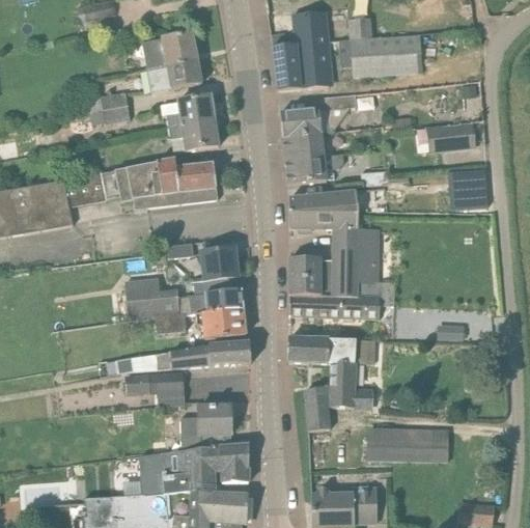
[(80,22),(88,21),(90,32),(110,28),(108,17),(115,15),(112,0),(77,7),(80,22)]
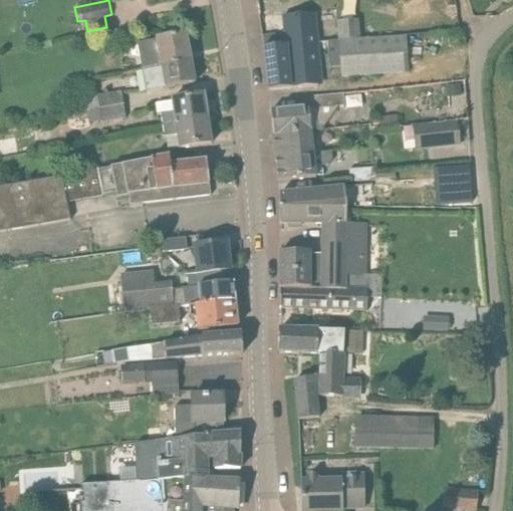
[(286,42),(278,43),(277,31),(262,33),(264,45),(269,88),(321,81),(315,10),(283,14),(286,42)]
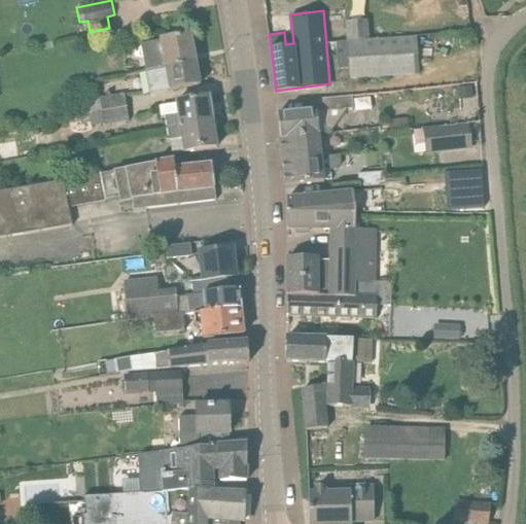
[(370,37),(367,18),(347,20),(349,39),(370,37)]
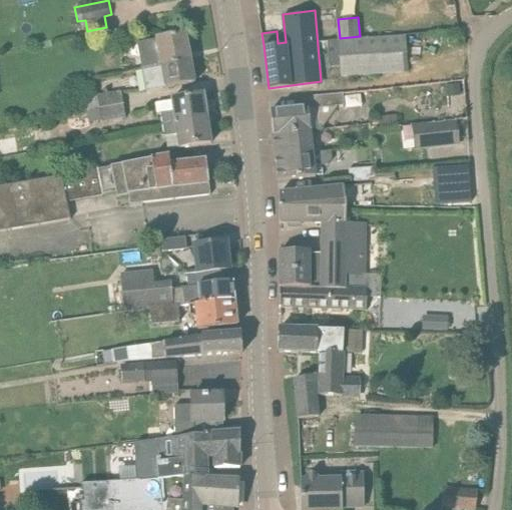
[(137,41),(142,68),(191,59),(186,32),(155,37),(137,41)]
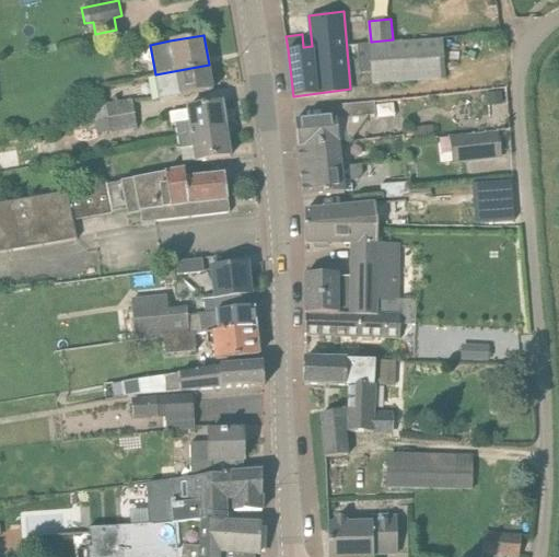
[(446,76),(442,35),(393,39),(371,42),(373,69),(374,81),(446,76)]
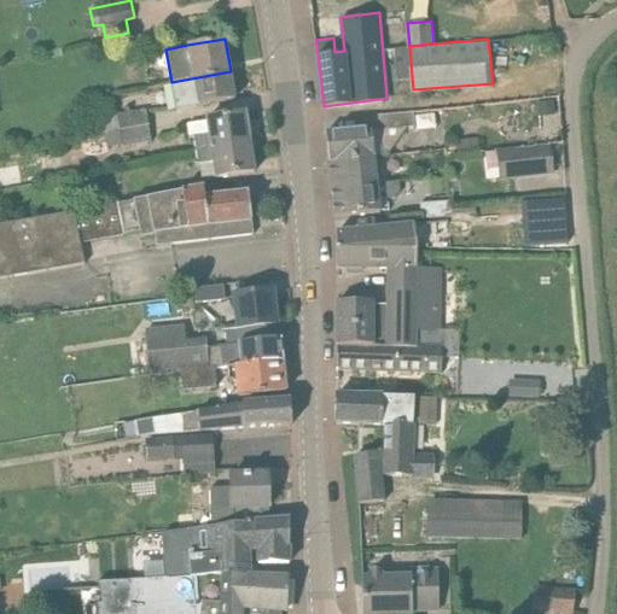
[(397,79),(412,76),(409,46),(395,47),(397,79)]
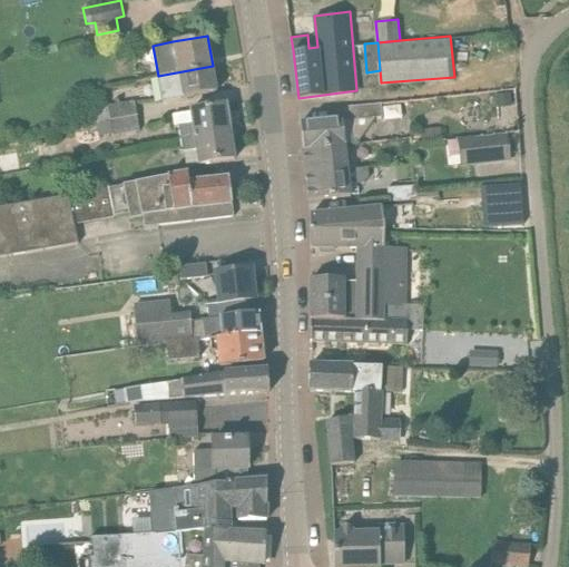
[(217,89),(213,66),(158,76),(163,99),(184,96),(217,89)]
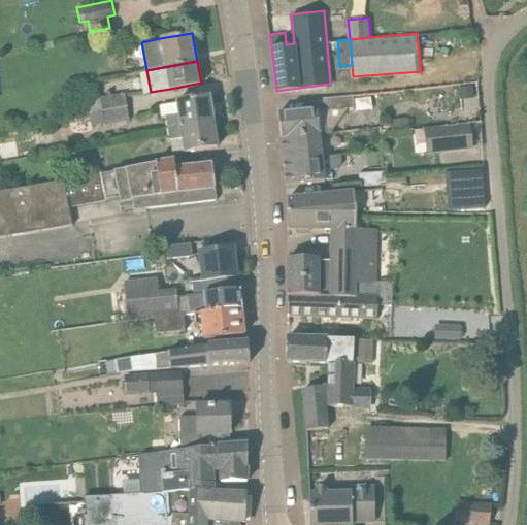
[(460,85),(461,97),(475,95),(473,84),(460,85)]
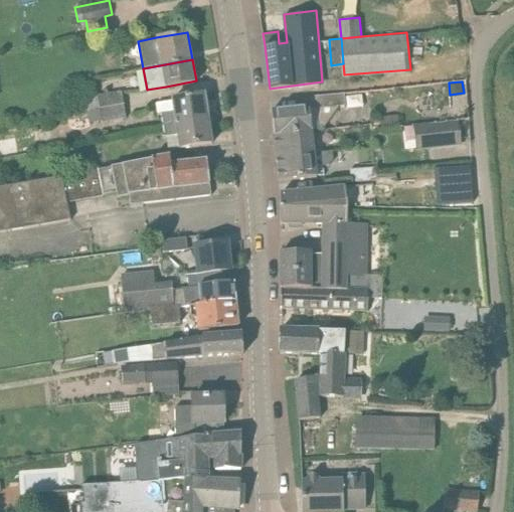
[(98,94),(99,102),(100,107),(125,103),(122,89),(98,94)]
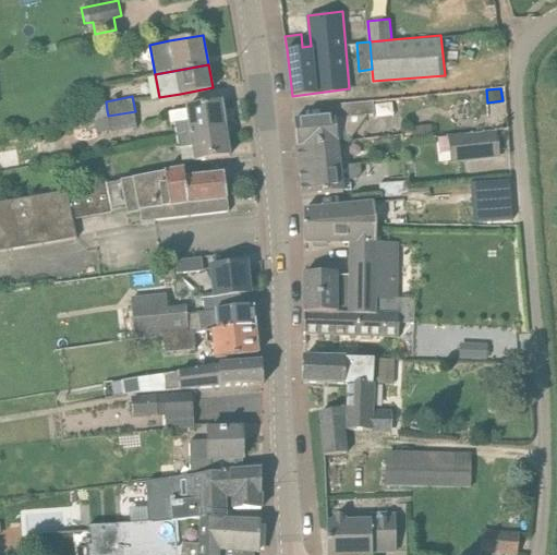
[(342,116),(370,112),(374,111),(373,98),(341,103),(342,116)]
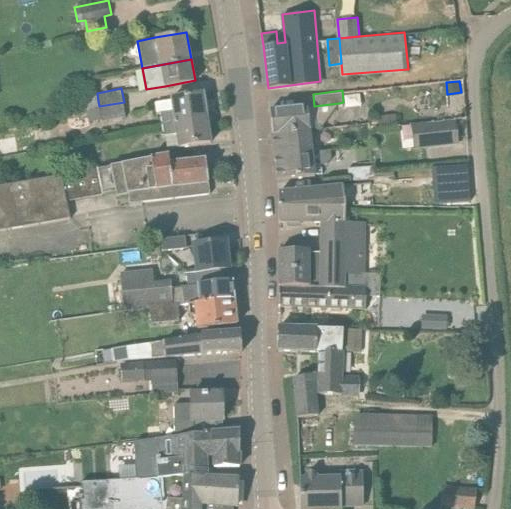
[(161,112),(163,123),(208,116),(204,91),(171,97),(171,98),(155,101),(157,113),(161,112)]
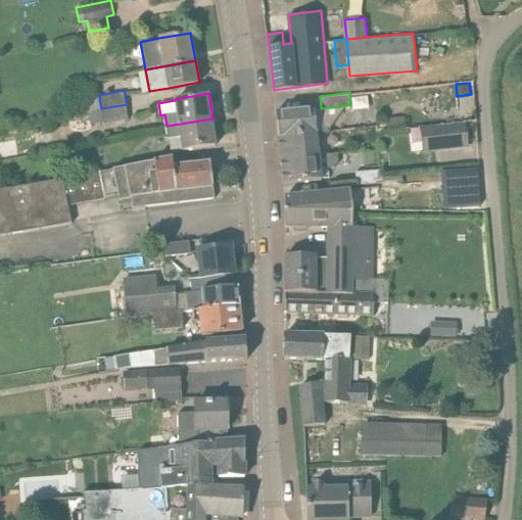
[(101,108),(89,111),(91,123),(103,121),(104,123),(129,117),(127,104),(101,108)]
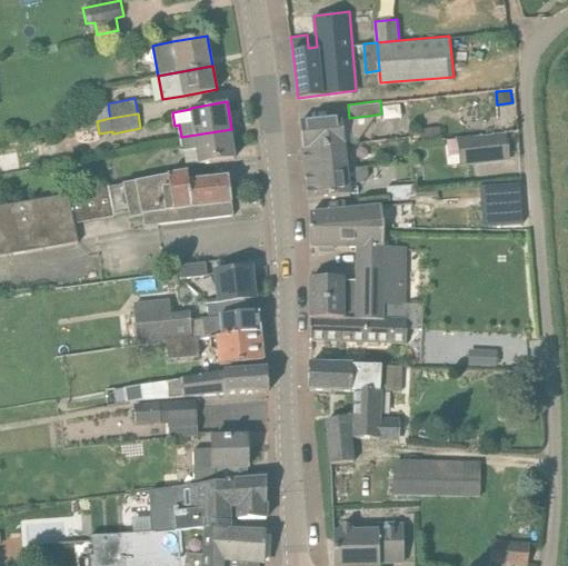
[(342,116),(300,120),(302,147),(346,142),(357,140),(377,115),(349,118),(342,119),(342,116)]
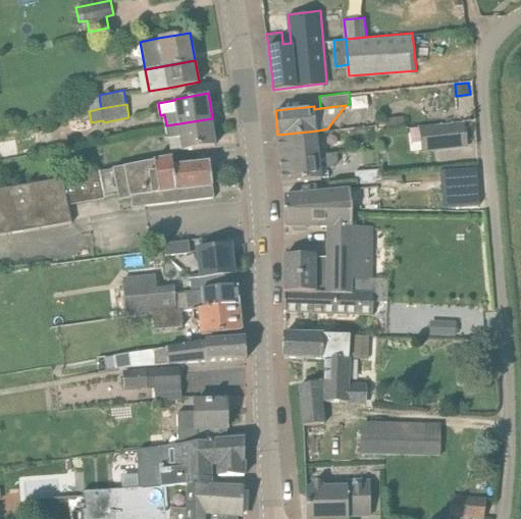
[(405,115),(385,117),(386,126),(406,124),(405,115)]
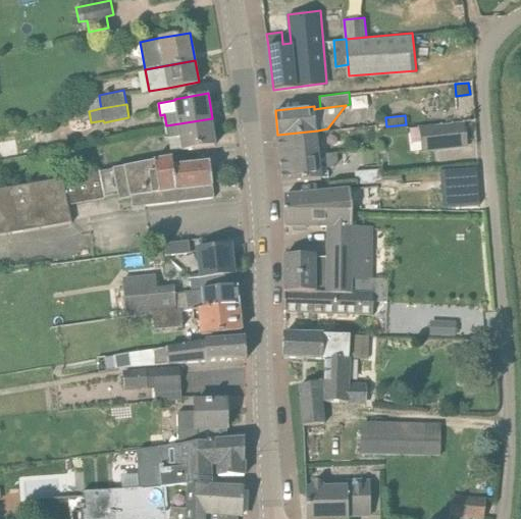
[(166,125),(167,136),(167,137),(173,136),(175,149),(216,143),(212,118),(166,125)]
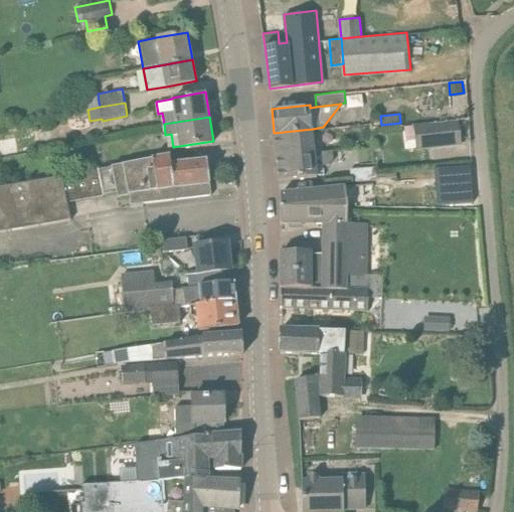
[(416,149),(462,143),(459,118),(413,124),(416,149)]
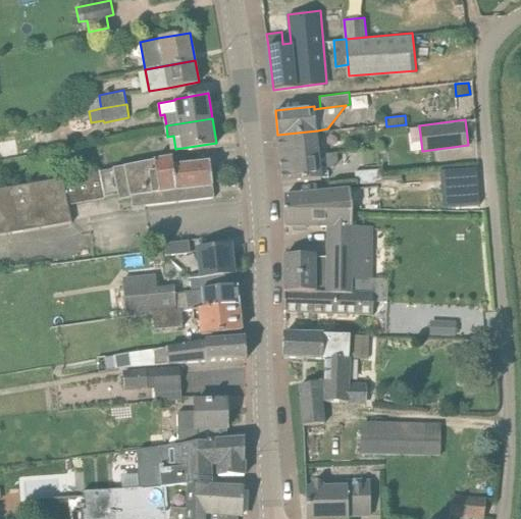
[(317,131),(277,135),(280,157),(320,152),(317,131)]
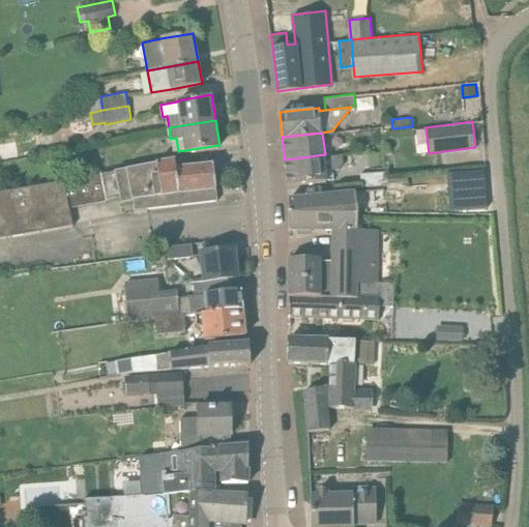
[(285,159),(288,184),(327,179),(326,169),(340,168),(343,163),(343,152),(325,154),(285,159)]
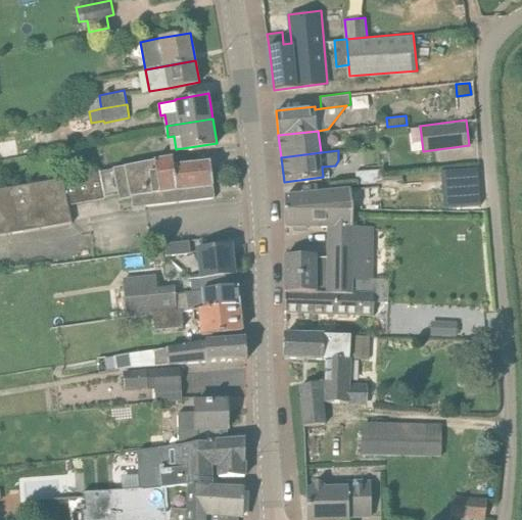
[(113,168),(119,194),(117,194),(119,199),(132,197),(133,206),(162,203),(215,196),(209,158),(174,163),(173,155),(154,159),(153,158),(113,168)]
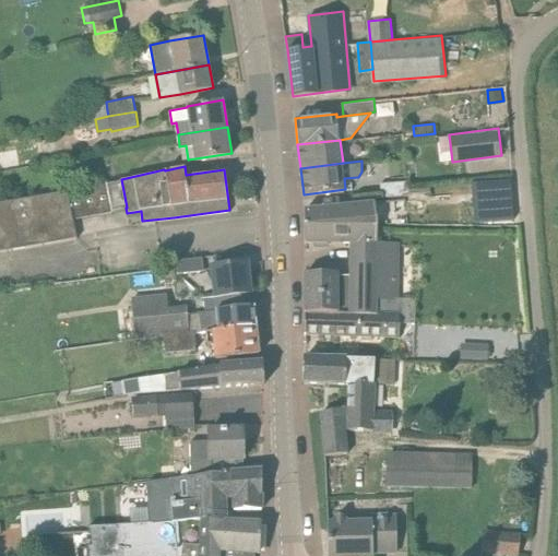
[(121,179),(0,201),(0,250),(78,236),(73,219),(126,208),(127,208),(121,179)]
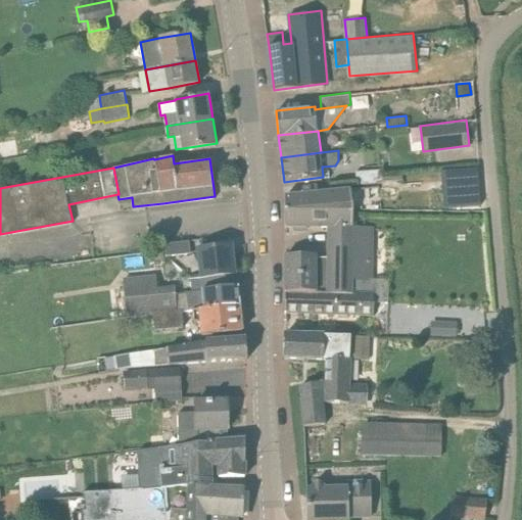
[(285,220),(352,221),(353,206),(382,206),(379,185),(285,195),(285,220)]
